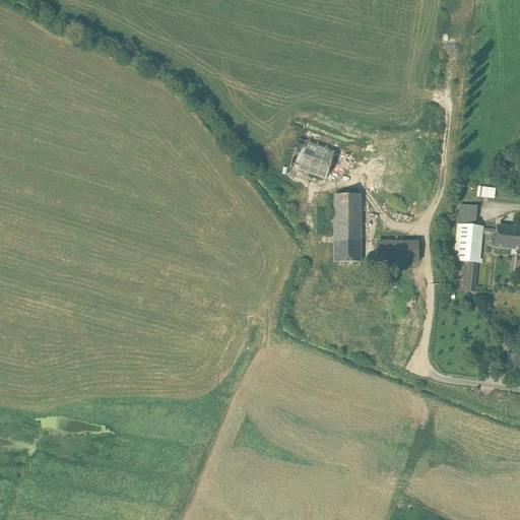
[(334,152),(299,140),(289,167),(325,179),(334,153),(334,152)]
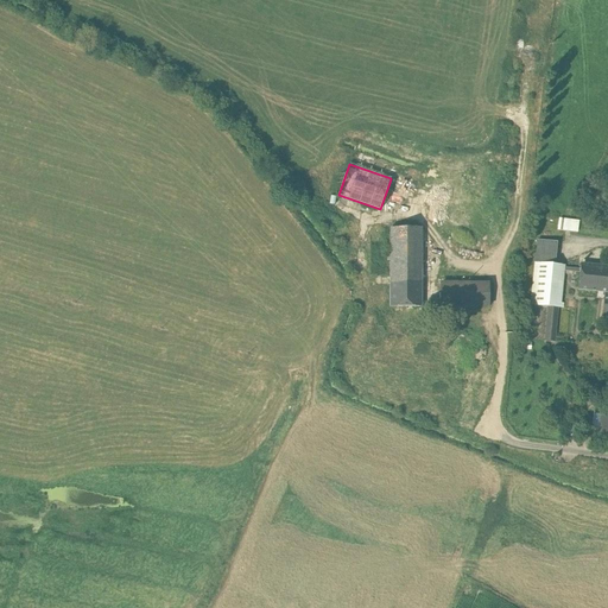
[(558,229),(580,233),(581,220),(559,217),(558,229)]
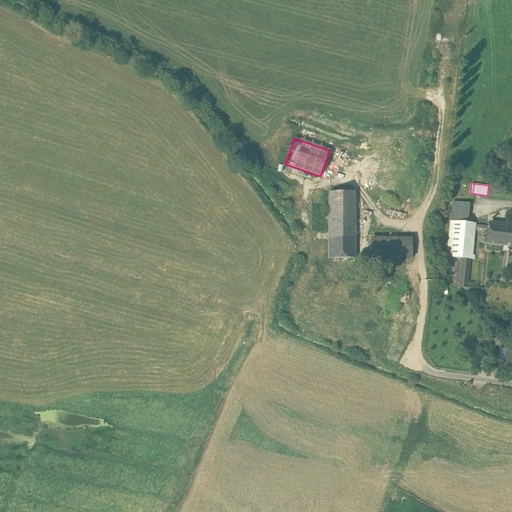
[(355,191),(328,192),(328,216),(326,216),(326,220),(328,220),(328,238),(355,238),(355,191)]
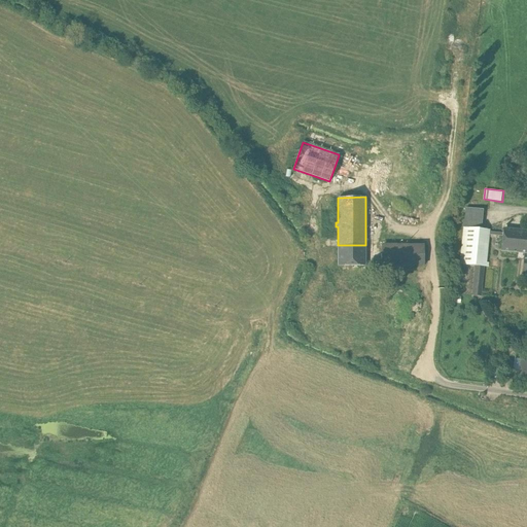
[(482,210),(465,208),(460,265),(476,266),(472,295),(480,296),(483,267),(487,267),(488,262),(486,262),(487,231),(480,229),(482,210)]
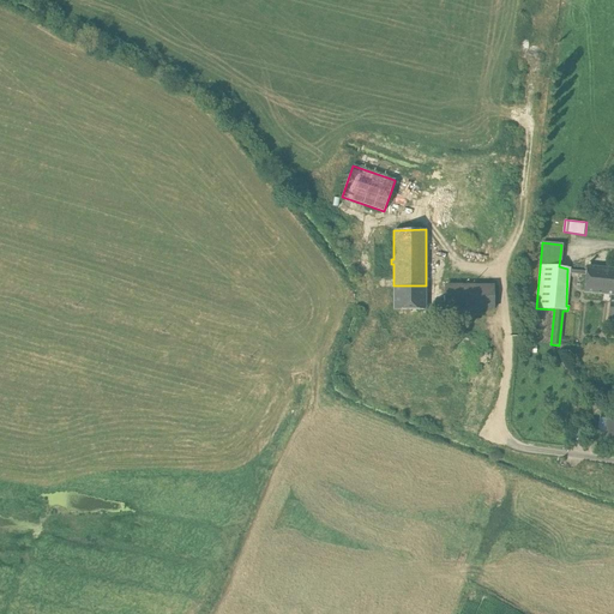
[(613,269),(587,266),(584,293),(611,295),(608,321),(613,321),(613,269)]
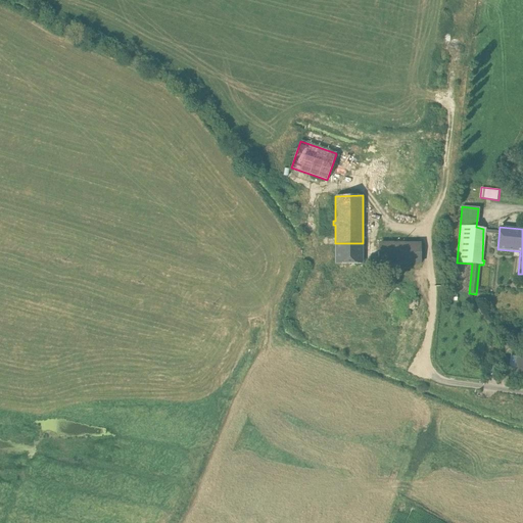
[(421,263),(421,242),(380,243),(380,264),(421,263)]
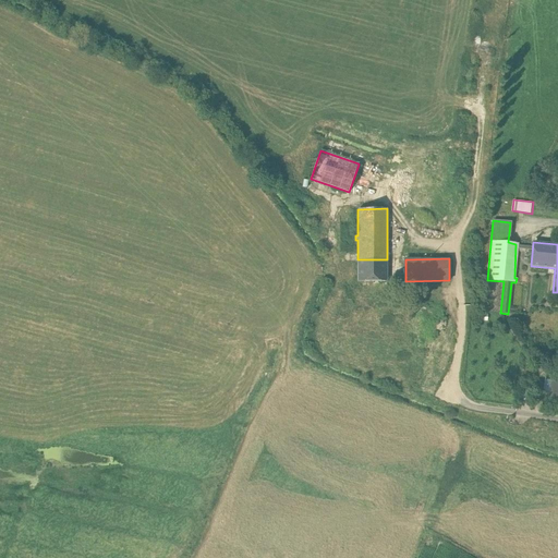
[(387,281),(387,259),(358,259),(358,281),(387,281)]
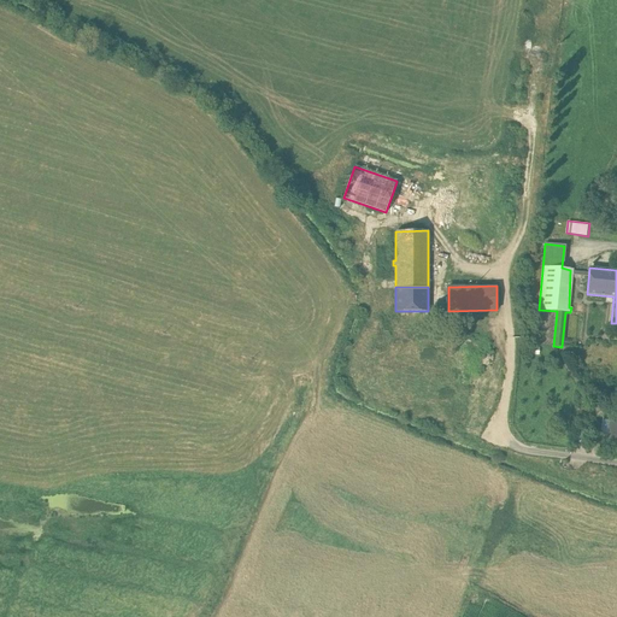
[(604,403),(595,401),(593,417),(601,418),(604,403)]
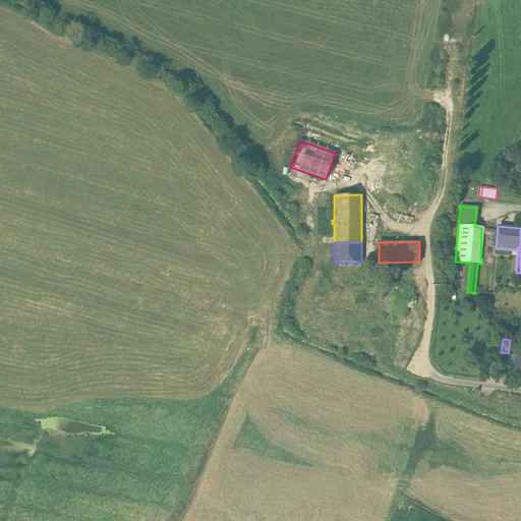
[(515,355),(509,354),(507,367),(510,373),(518,374),(517,378),(520,378),(520,355),(515,355)]
